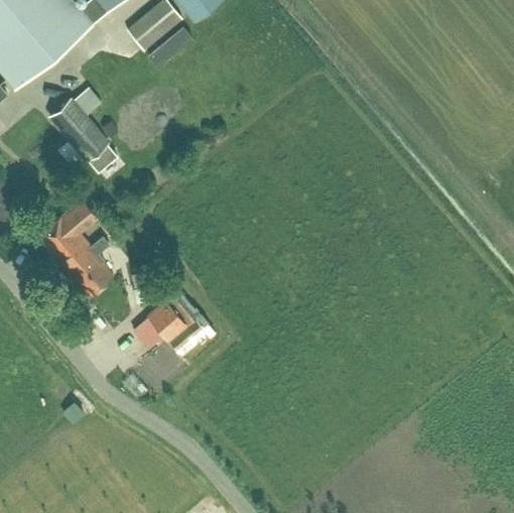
[(0,0),(0,68),(16,88),(92,24),(108,12),(97,0),(89,0),(79,9),(71,0),(0,0)]
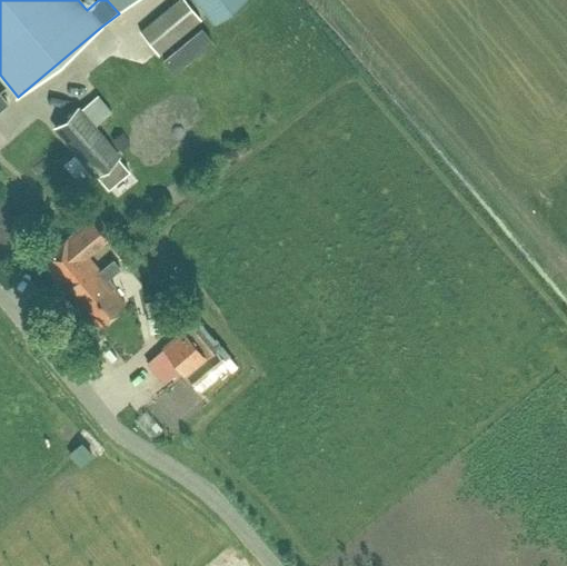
[(107,0),(119,13),(135,0),(107,0)]
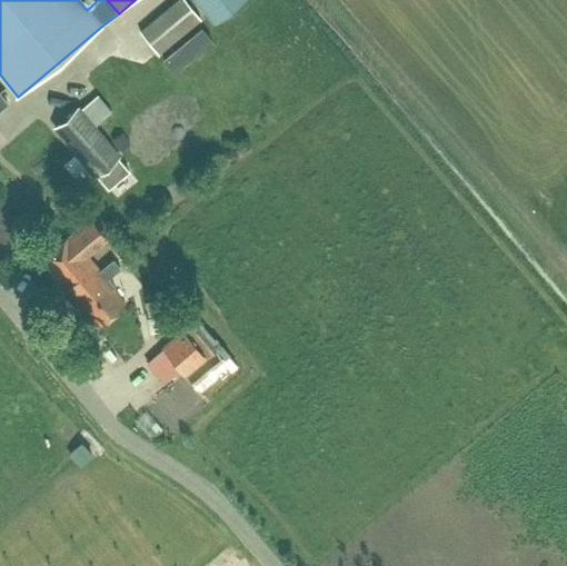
[(179,0),(141,31),(159,55),(202,20),(185,0),(179,0)]
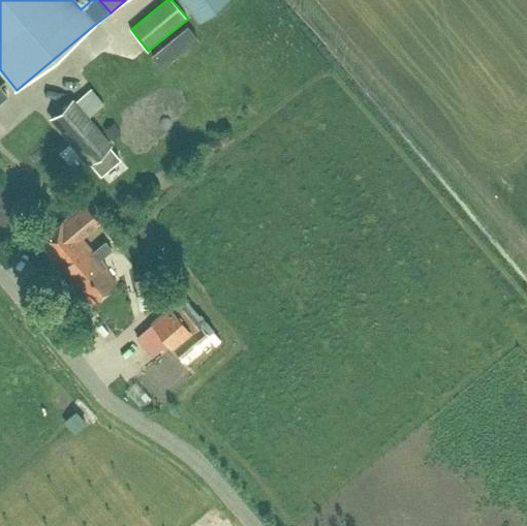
[(182,0),(200,22),(226,0),(182,0)]
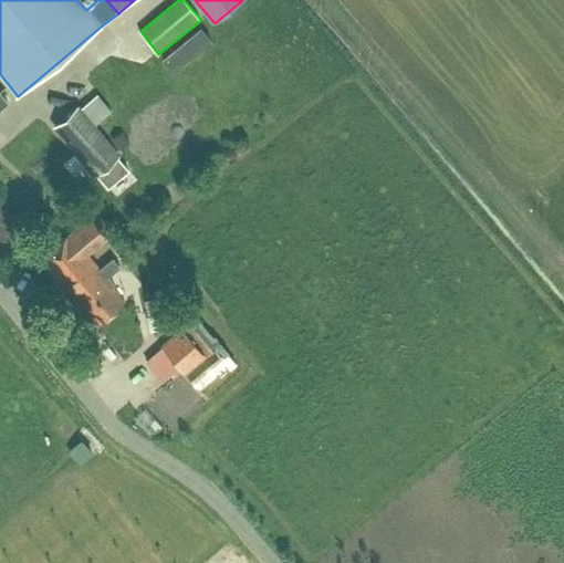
[(79,106),(53,127),(75,155),(93,176),(95,178),(98,176),(110,189),(129,173),(117,159),(121,156),(96,127),(82,110),(79,106)]
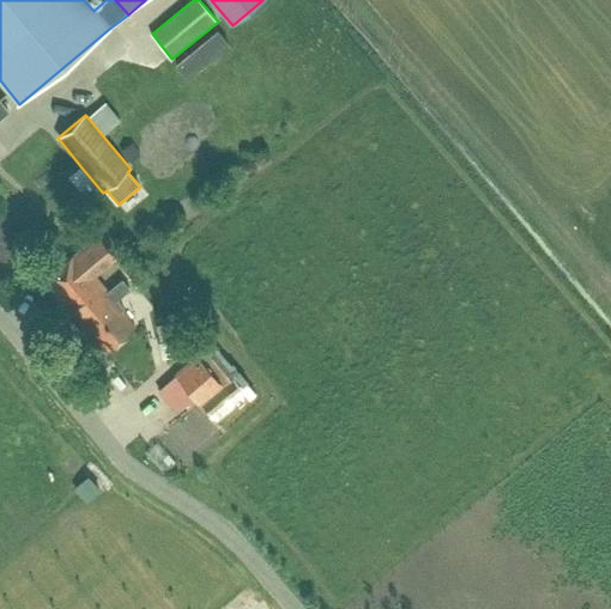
[(44,282),(71,314),(84,303),(82,300),(86,297),(80,291),(96,276),(119,257),(100,235),(44,282)]
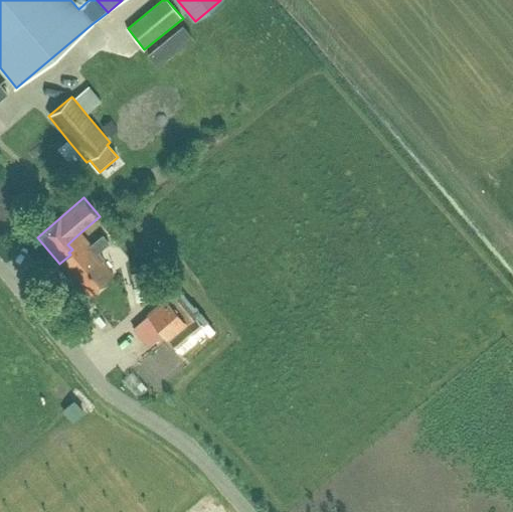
[(70,254),(59,264),(67,273),(68,271),(90,296),(114,275),(102,261),(104,260),(99,252),(110,243),(104,235),(92,245),(80,232),(67,244),(72,249),(68,252),(70,254)]
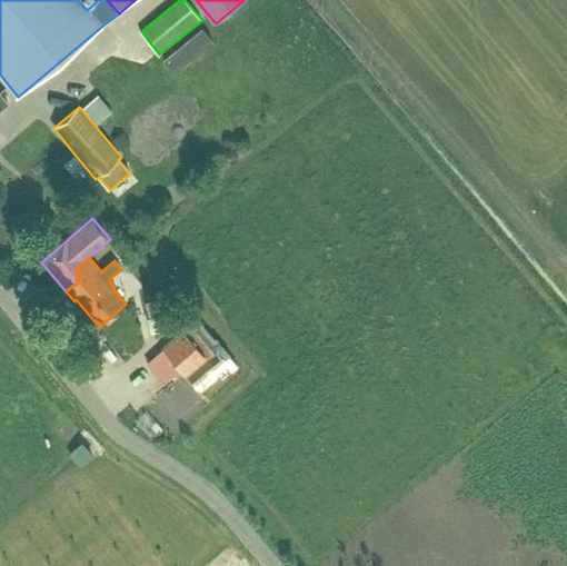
[(146,303),(150,320),(167,317),(162,298),(146,303)]
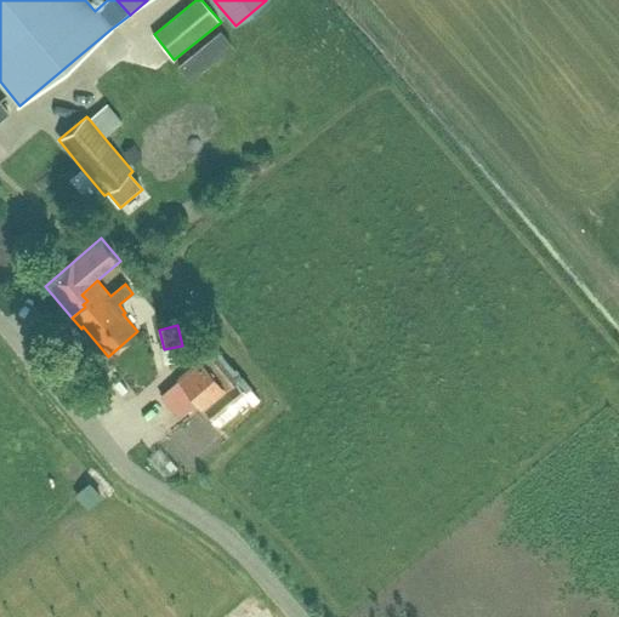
[(202,359),(180,378),(205,407),(227,389),(202,359)]
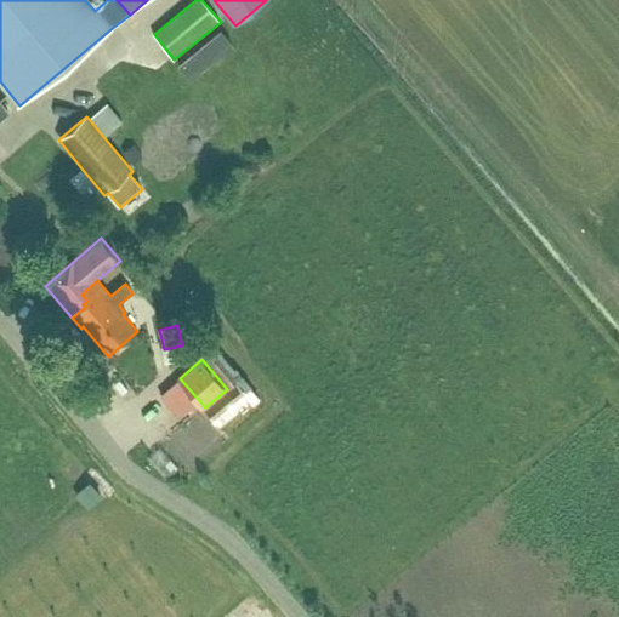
[(237,383),(205,411),(214,421),(246,394),(237,383)]
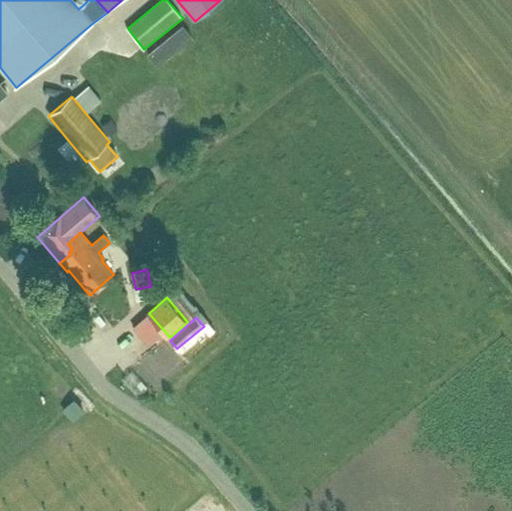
[(123,368),(111,376),(118,387),(131,379),(123,368)]
